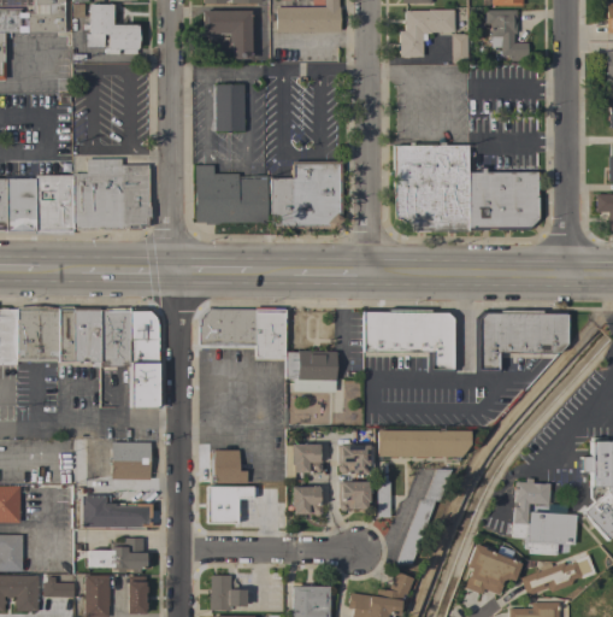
[(65,0),(65,31),(27,31),(27,11),(34,11),(34,0),(65,0)]
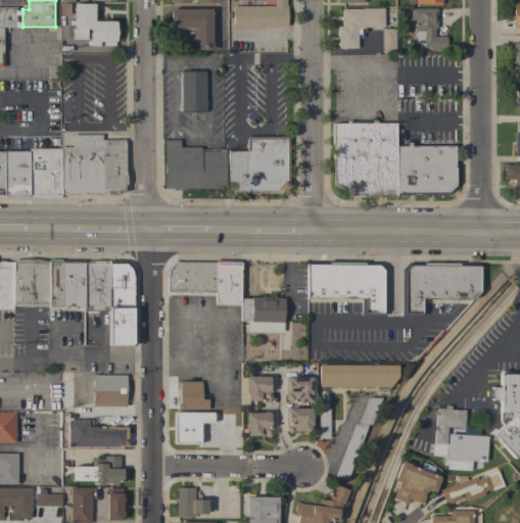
[(287,0),(288,6),(289,6),(289,27),(238,28),(238,27),(235,27),(235,6),(277,5),(276,0),(287,0)]
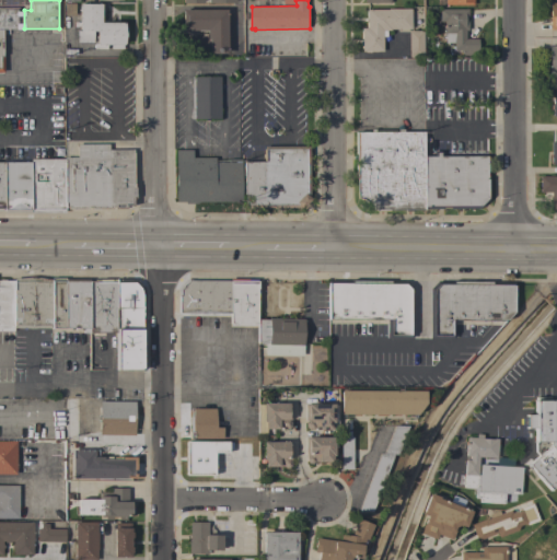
[(103,23),(126,23),(127,34),(126,45),(125,45),(125,49),(113,49),(113,45),(108,45),(108,49),(96,48),(96,43),(99,43),(99,31),(95,31),(95,43),(79,42),(79,31),(81,31),(81,26),(77,26),(77,22),(81,22),(81,3),(103,4),(103,23)]
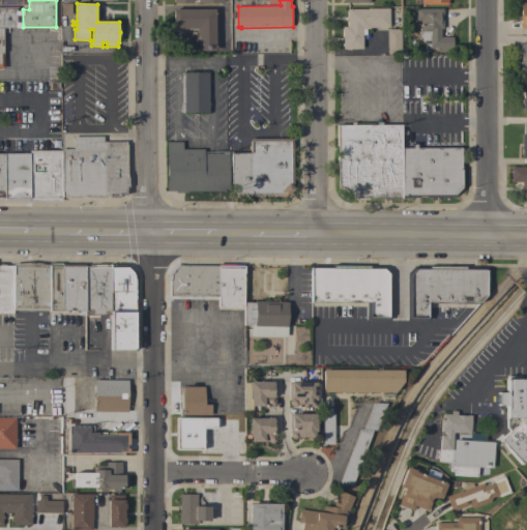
[(0,6),(19,6),(19,9),(18,9),(18,28),(4,28),(0,28),(0,6)]
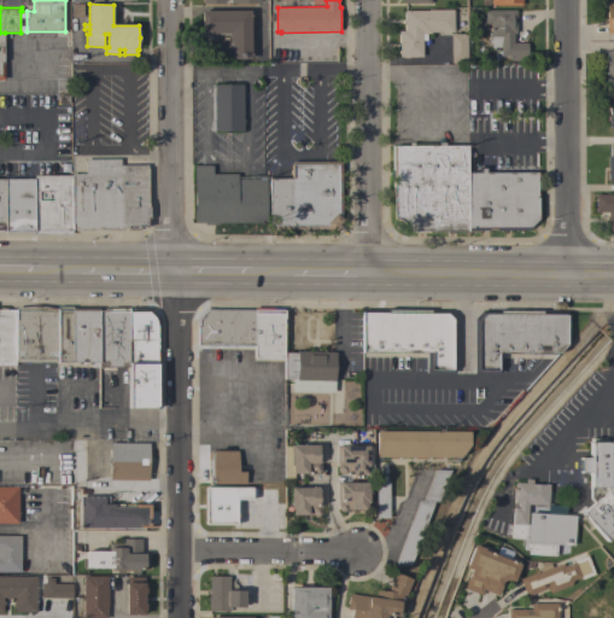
[(430,11),(430,10),(455,10),(455,33),(432,31),(432,34),(428,34),(428,40),(424,40),(424,57),(401,57),(401,31),(407,31),(407,11),(430,11)]
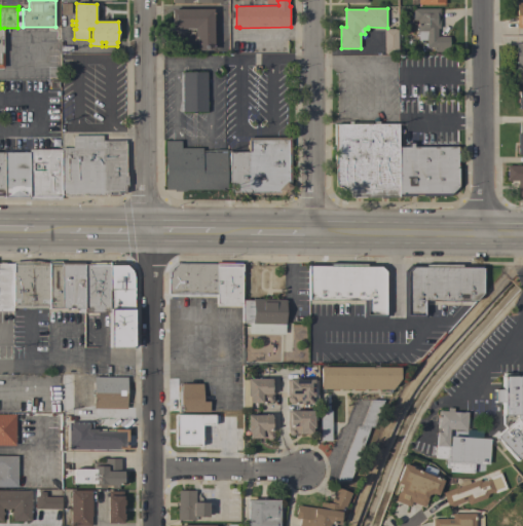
[(441,8),(441,28),(439,28),(439,36),(450,36),(450,51),(437,51),(437,47),(427,47),(427,40),(419,40),(419,31),(419,21),(414,21),(414,8),(441,8)]
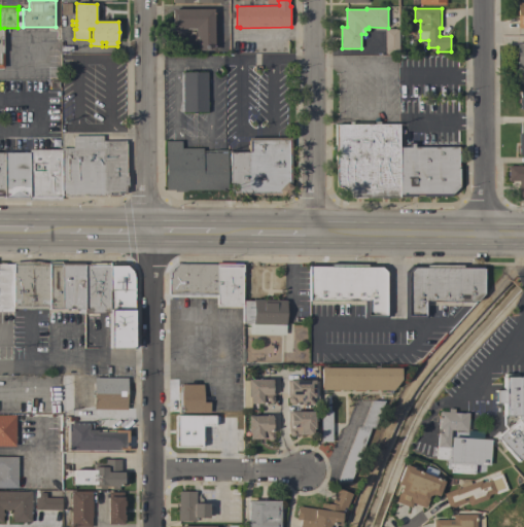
[(215,50),(184,50),(184,48),(179,48),(179,33),(189,33),(189,34),(196,34),(196,28),(179,28),(179,27),(173,27),(173,9),(215,9),(215,50)]
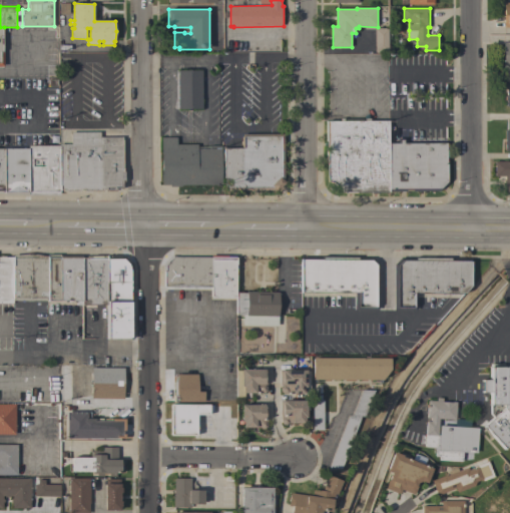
[(390,28),(390,52),(376,52),(376,28),(390,28)]
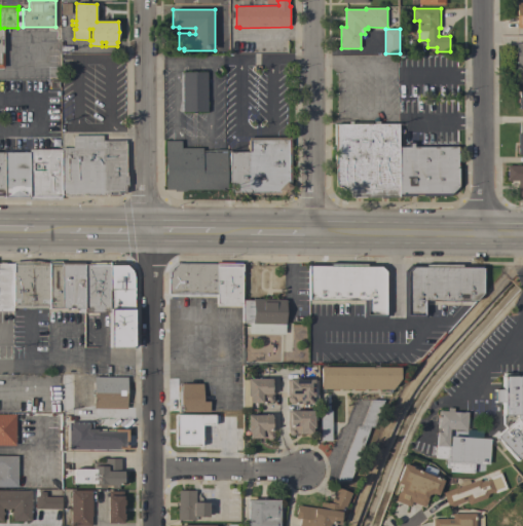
[(183,72),(208,72),(209,111),(184,111),(183,72)]
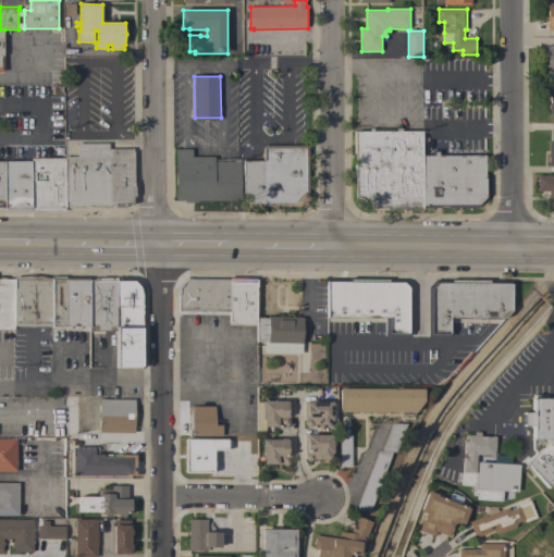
[(423,209),(368,209),(369,208),(368,205),(367,201),(364,199),(362,198),(359,197),(357,197),(357,132),(371,132),(371,128),(374,128),(374,131),(397,131),(397,128),(403,128),(403,131),(423,131),(423,156),(423,206),(423,209)]
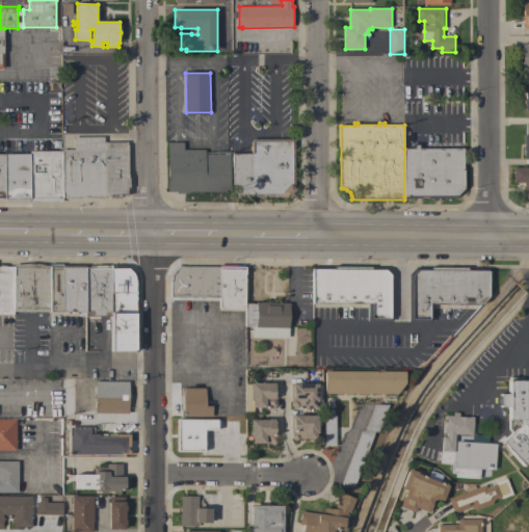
[(63,150),(75,150),(75,137),(105,137),(105,142),(129,141),(129,178),(131,178),(131,188),(129,188),(129,195),(122,195),(122,197),(110,197),(110,196),(108,196),(108,198),(87,198),(87,196),(85,196),(85,198),(67,198),(67,196),(63,196),(63,151),(63,150)]
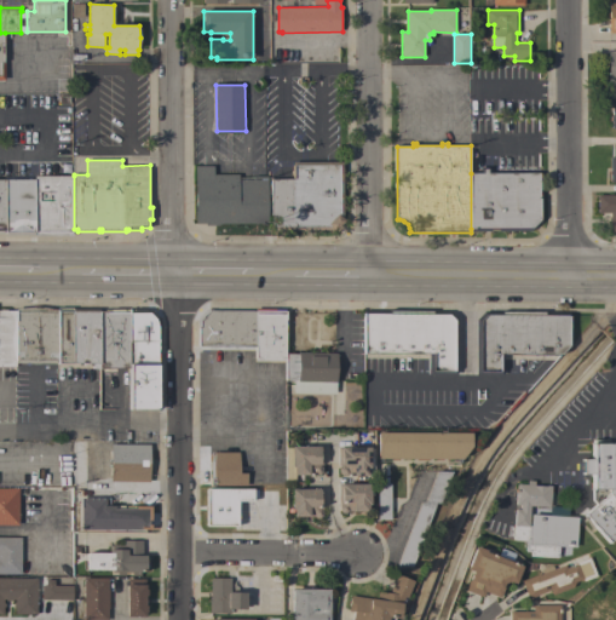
[(295,162),(344,162),(344,219),(345,220),(335,231),(334,230),(295,230),(295,179),(295,162)]
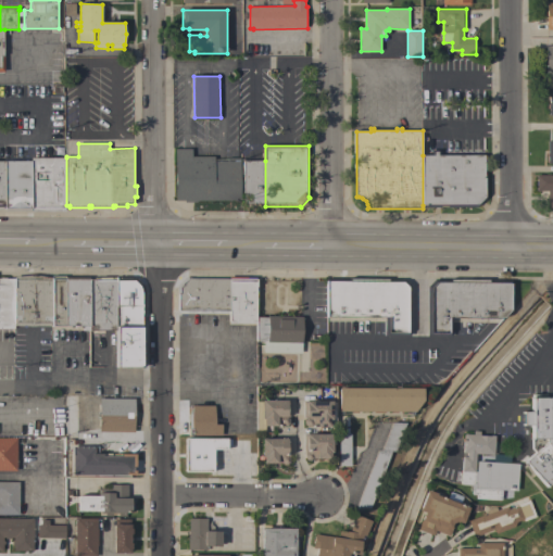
[(193,149),(193,156),(215,156),(215,159),(229,159),(229,158),(241,158),(241,198),(237,198),(237,200),(197,201),(197,202),(186,202),(186,201),(176,201),(176,149),(193,149)]
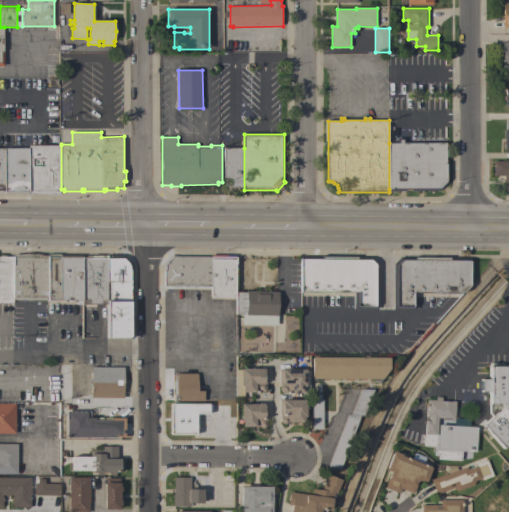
[(389,143),(398,143),(398,138),(405,138),(405,143),(447,143),(447,162),(449,162),(449,182),(440,191),(392,191),(392,189),(389,189),(389,143)]
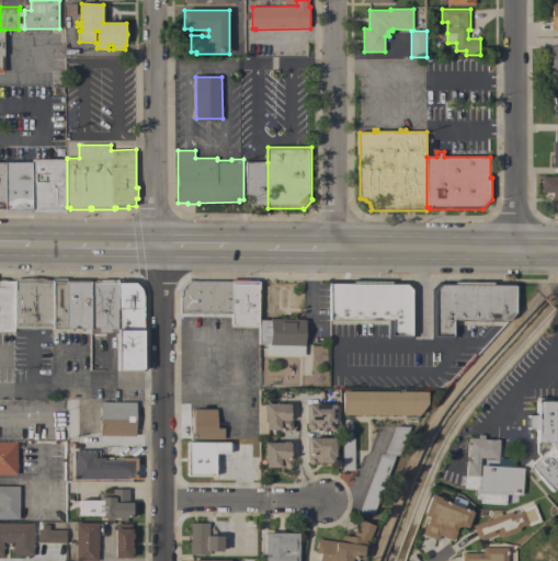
[(67,213),(33,213),(33,159),(67,159),(67,207),(67,213)]
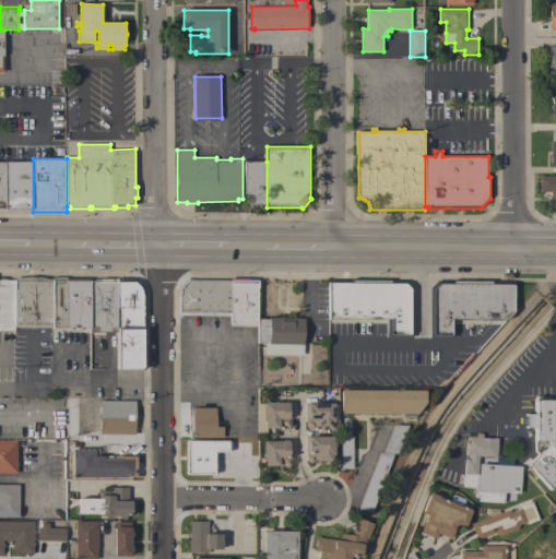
[(267,207),(246,207),(246,162),(267,162),(267,207)]
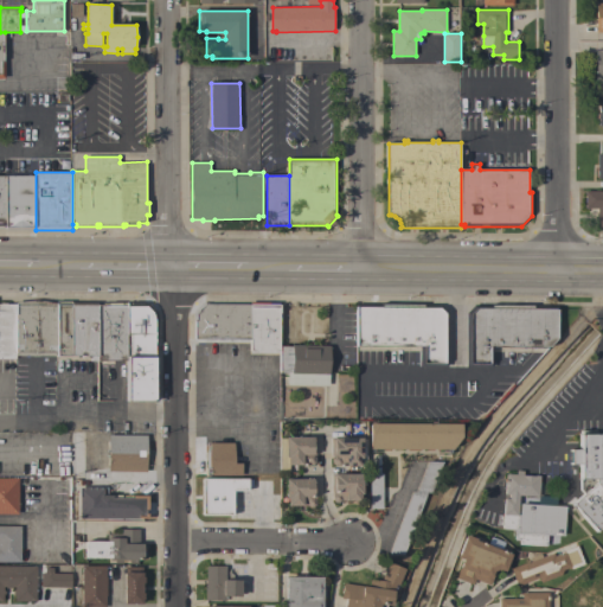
[(602,228),(598,228),(598,209),(587,209),(587,191),(602,191),(602,228)]
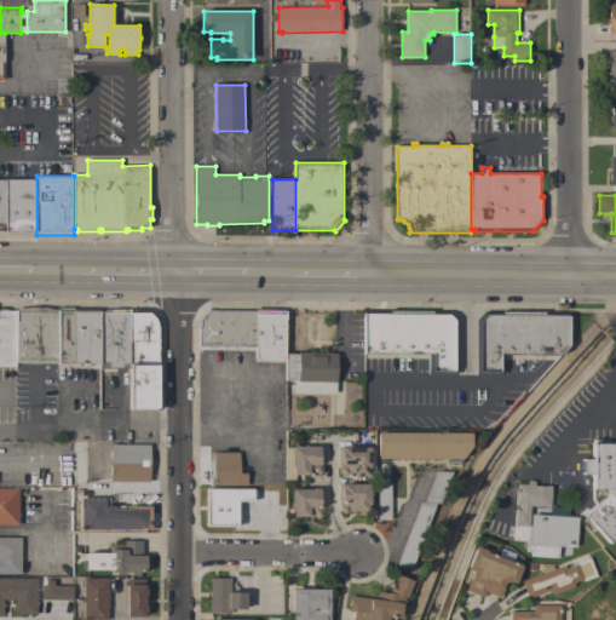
[(17,309),(36,306),(59,309),(59,363),(17,363),(17,311),(17,309)]
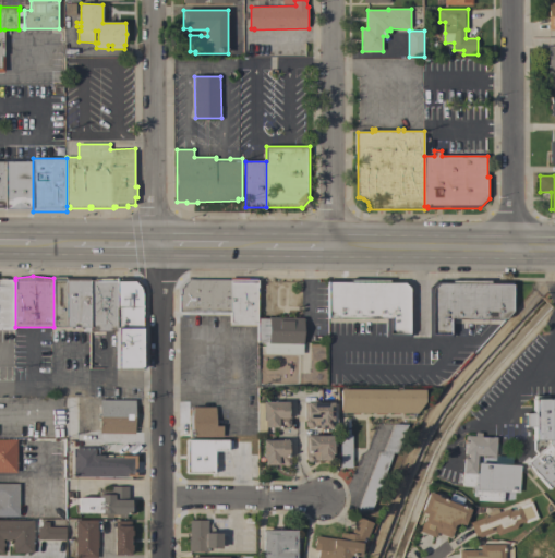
[(67,327),(53,327),(53,278),(53,277),(67,277),(67,278),(67,327)]
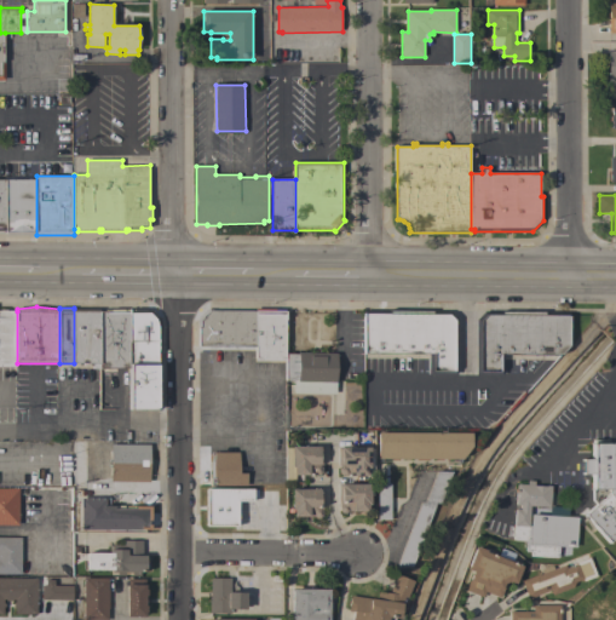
[(287,361),(257,361),(257,346),(258,311),(258,308),(277,309),(277,311),(287,311),(287,354),(287,361)]
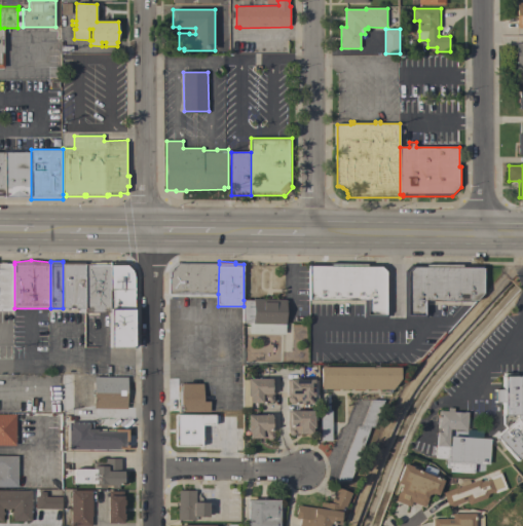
[(85,312),(80,312),(80,308),(63,308),(63,262),(85,262),(85,264),(85,312)]
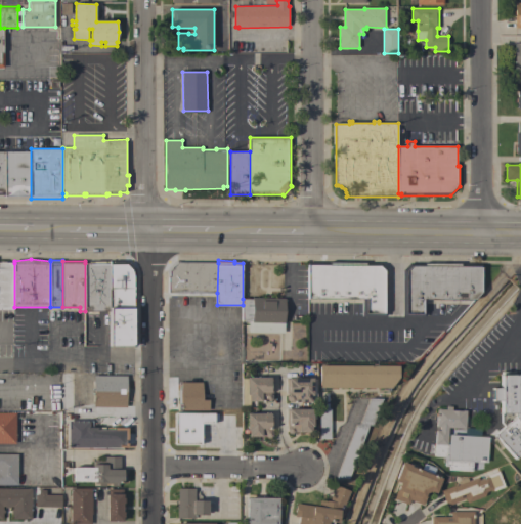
[(111,262),(129,261),(134,267),(136,275),(136,347),(111,346),(111,311),(111,262)]
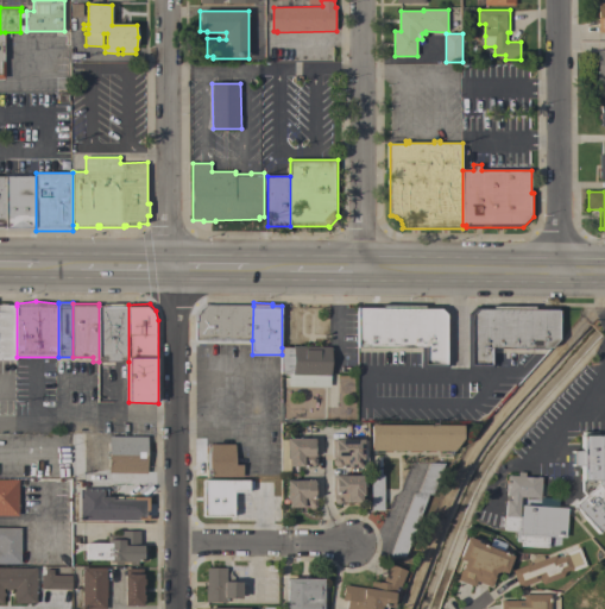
[(99,362),(99,306),(104,306),(104,305),(128,305),(128,362),(99,362)]
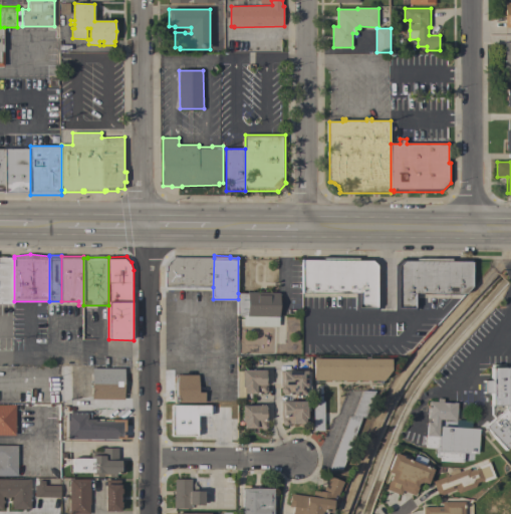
[(167,287),(167,272),(166,272),(166,265),(172,257),(177,257),(214,258),(213,287),(167,287)]
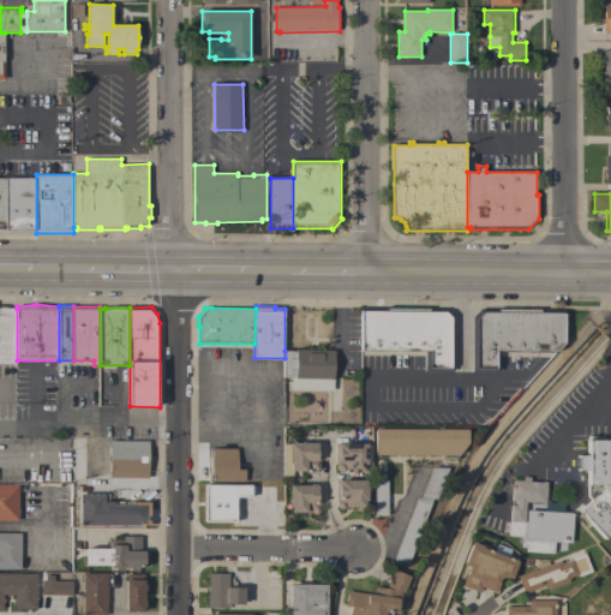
[(454,371),(426,371),(426,351),(363,351),(363,308),(447,309),(455,316),(454,371)]
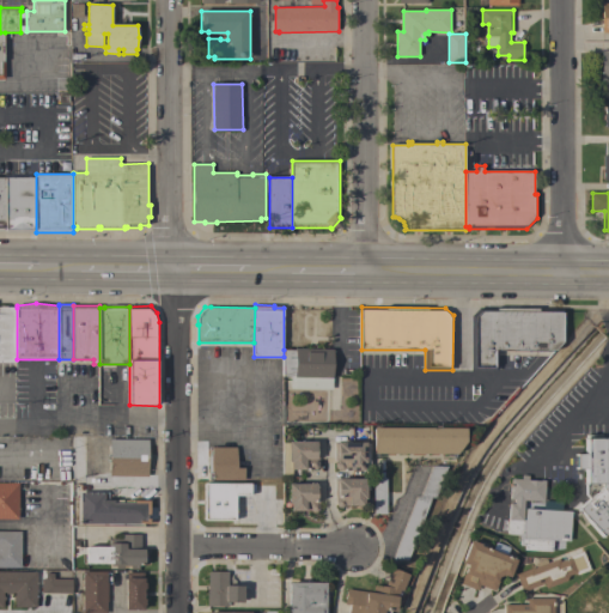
[(480,308),(547,308),(547,307),(558,307),(558,309),(565,309),(565,341),(555,351),(499,351),(499,370),(472,370),(473,315),(480,308)]
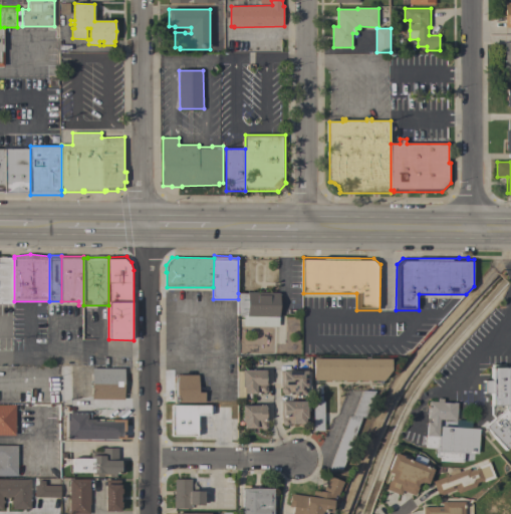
[(14,304),(0,304),(0,258),(14,258),(14,301),(14,304)]
